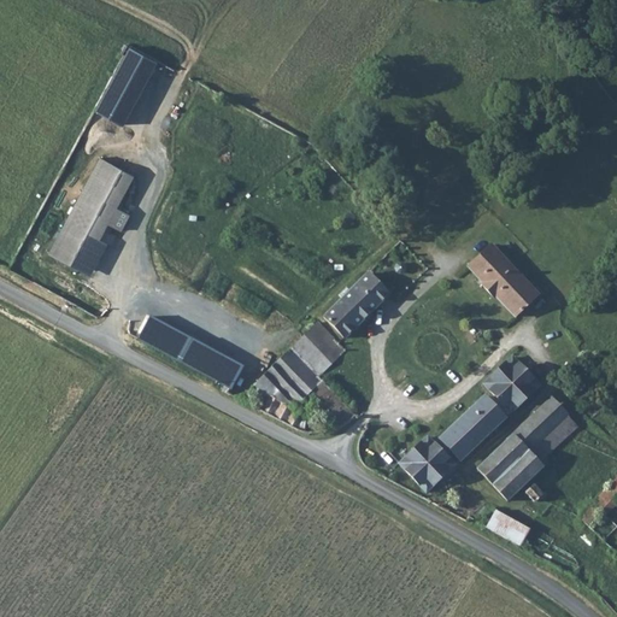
[(151,60),(125,47),(92,110),(117,123),(151,60)]
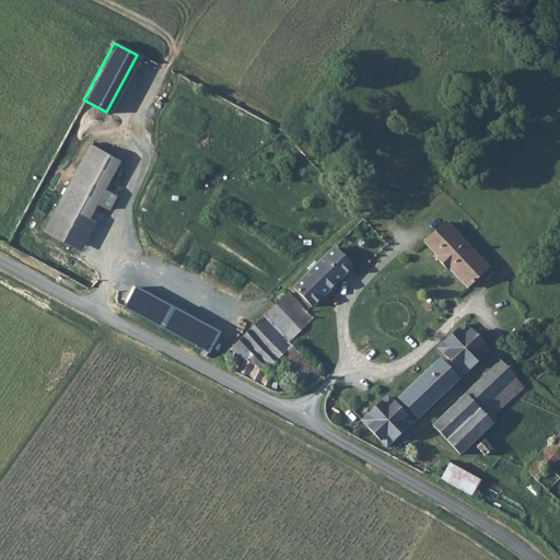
[(120,158),(85,140),(41,228),(74,245),(120,158)]
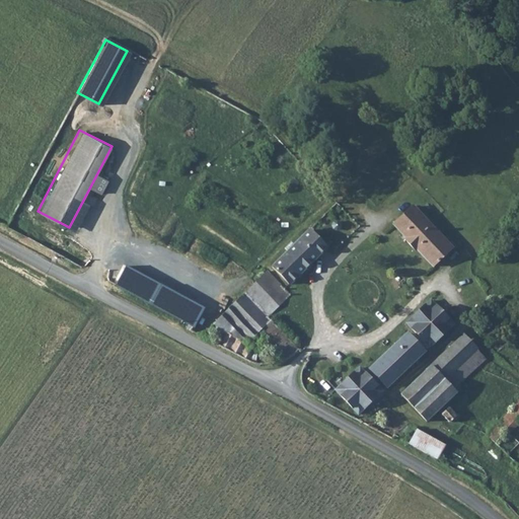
[(416,209),(396,227),(419,254),(420,253),(434,268),(454,248),(416,209)]
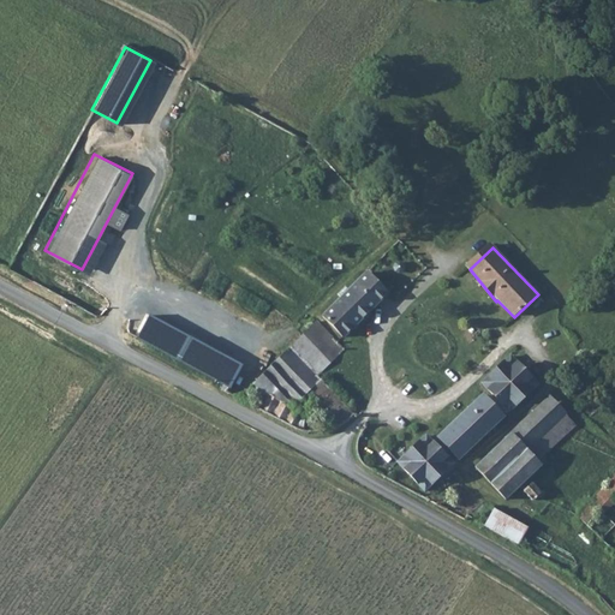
[(344,339),(389,296),(369,273),(322,317),(344,339)]
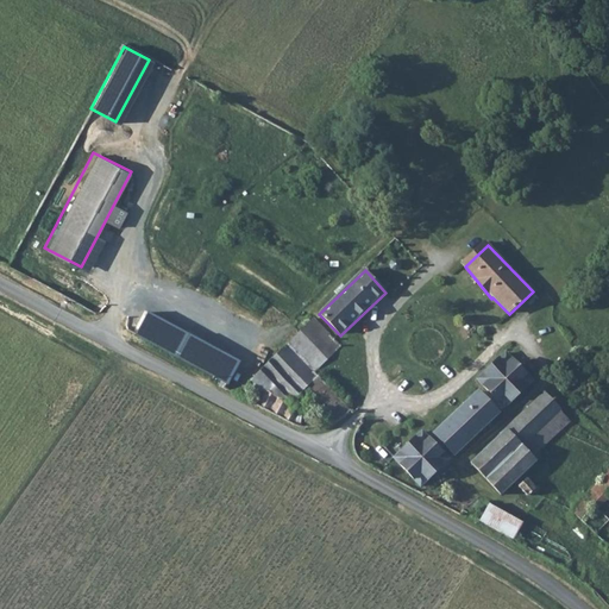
[(272,416),(343,349),(314,319),(234,395),(272,416)]
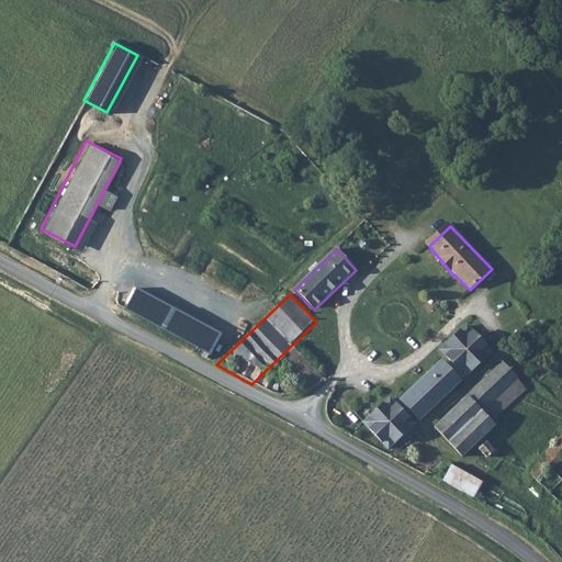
[(468,328),(442,351),(468,378),(492,355),(468,328)]
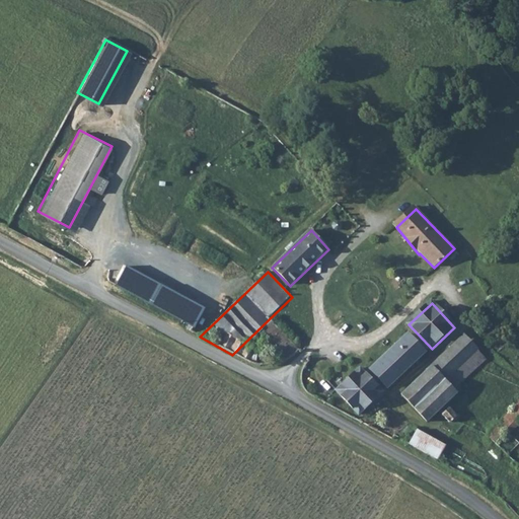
[(428,353),(412,336),(373,372),(390,389),(428,353)]
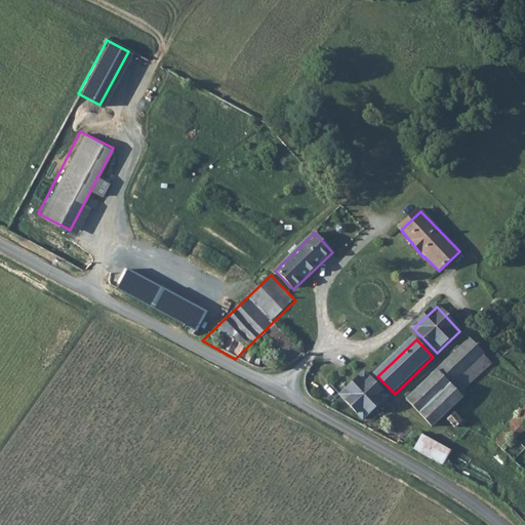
[(438,373),(450,386),(482,355),(470,341),(438,373)]
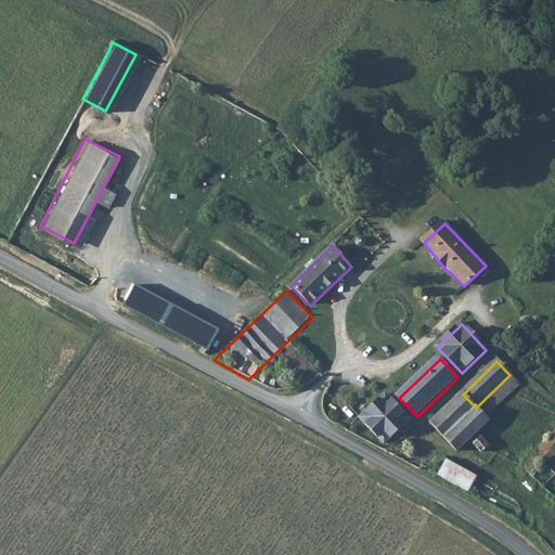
[(488,424),(485,421),(520,386),(510,375),(476,408),(463,395),(430,427),(457,454),(469,443),(480,455),(487,448),(475,436),(488,424)]
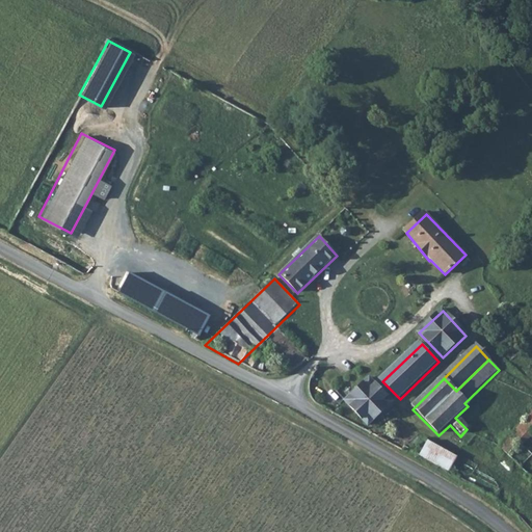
[(370,379),(345,403),(370,428),(394,405),(370,379)]
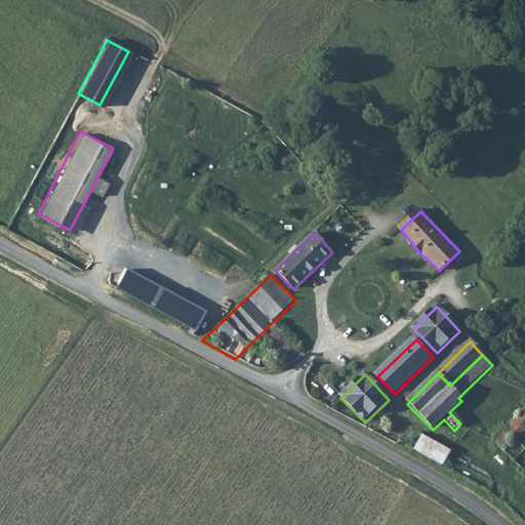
[(524,412),(494,442),(515,462),(524,451),(524,412)]
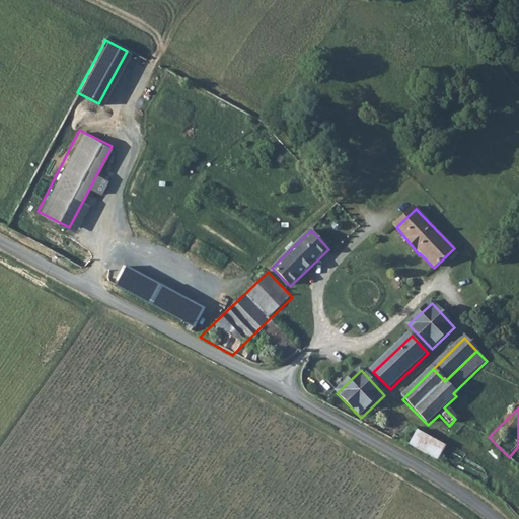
[(373,431),(379,434),(383,427),(378,423),(373,431)]
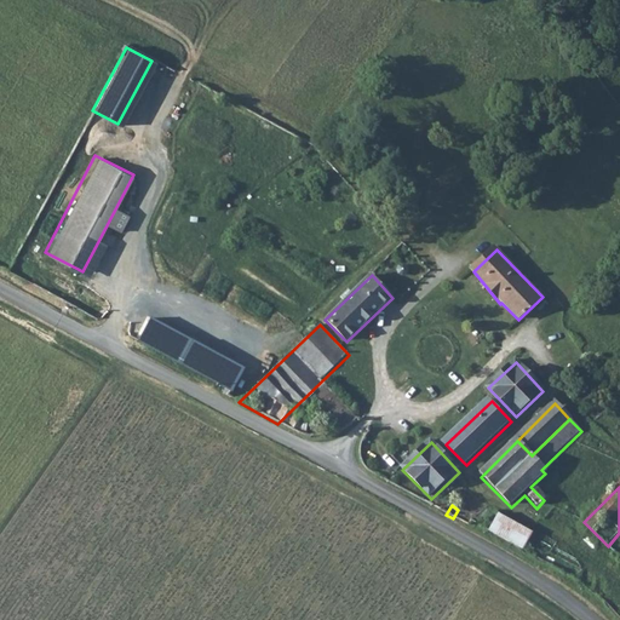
[(486,530),(521,552),(533,534),(498,511),(486,530)]
